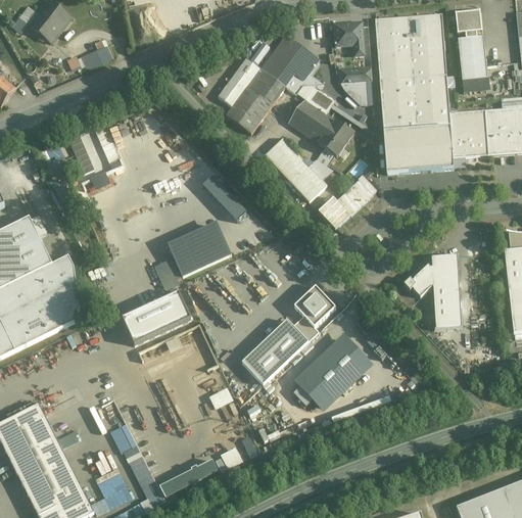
[(45,0),(28,22),(51,41),(70,15),(51,0),(45,0)]
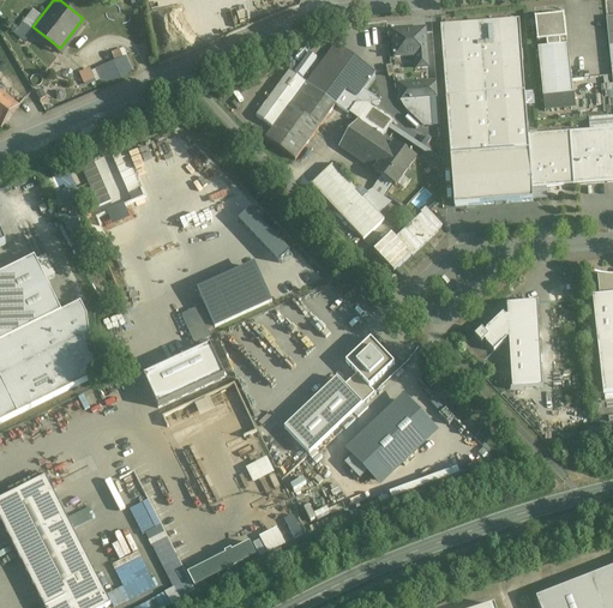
[(563,11),(534,14),(536,38),(539,37),(559,36),(565,35),(563,11)]
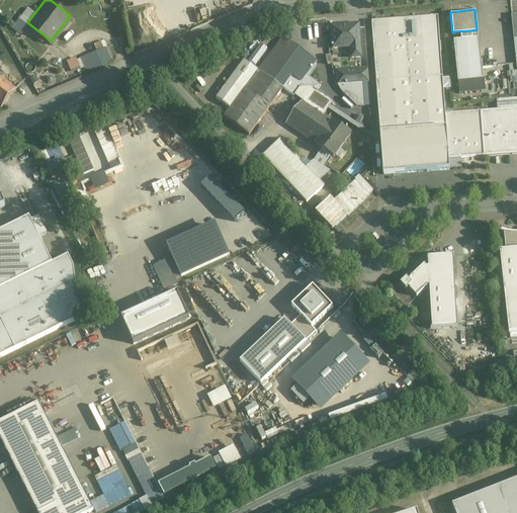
[(483,152),(480,108),(444,110),(436,13),(370,17),(382,171),(448,166),(448,155),(483,152)]
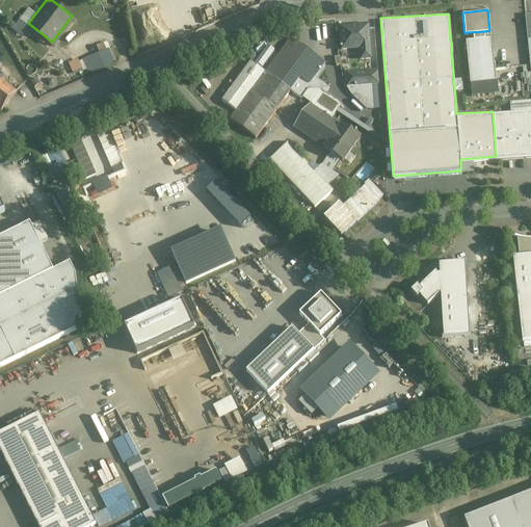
[(359,23),(340,24),(341,43),(340,44),(340,45),(341,45),(341,46),(360,44),(361,55),(369,54),(368,37),(360,37),(359,24),(359,23)]
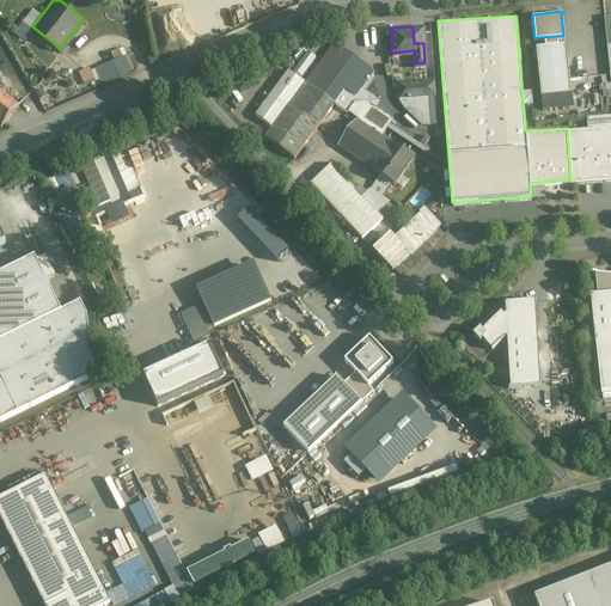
[(422,28),(413,28),(414,43),(423,43),(422,28)]
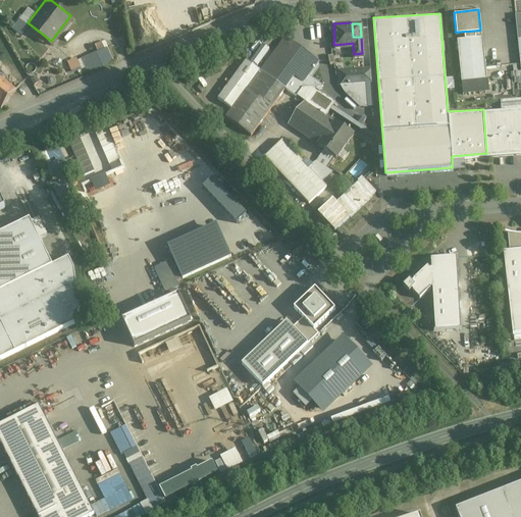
[(475,31),(458,32),(459,38),(457,38),(461,80),(485,76),(481,36),(475,37),(475,31)]
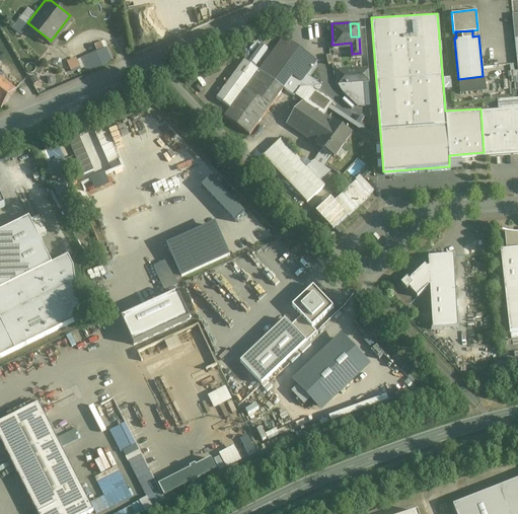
[(259,66),(283,84),(293,70),(307,51),(282,32),(259,66)]
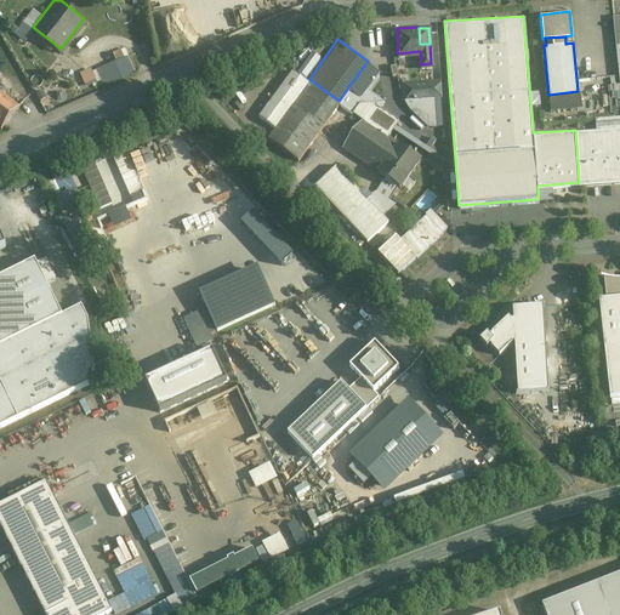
[(123,53),(112,58),(119,77),(131,70),(123,53)]
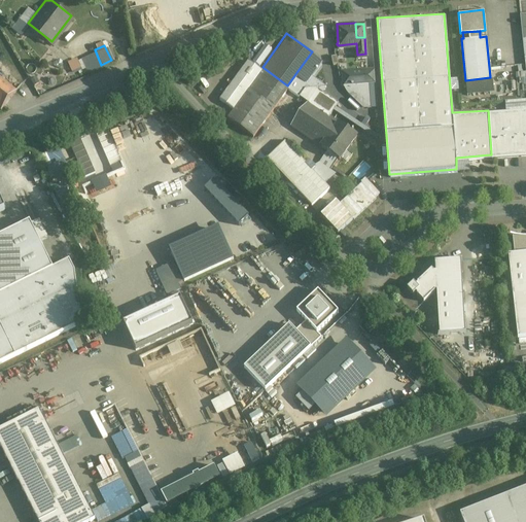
[(312,51),(297,71),(307,77),(320,58),(312,51)]
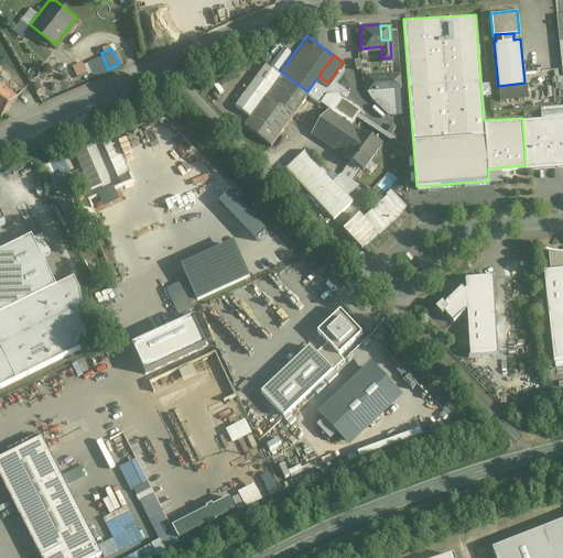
[(76,72),(86,68),(83,57),(73,61),(76,72)]
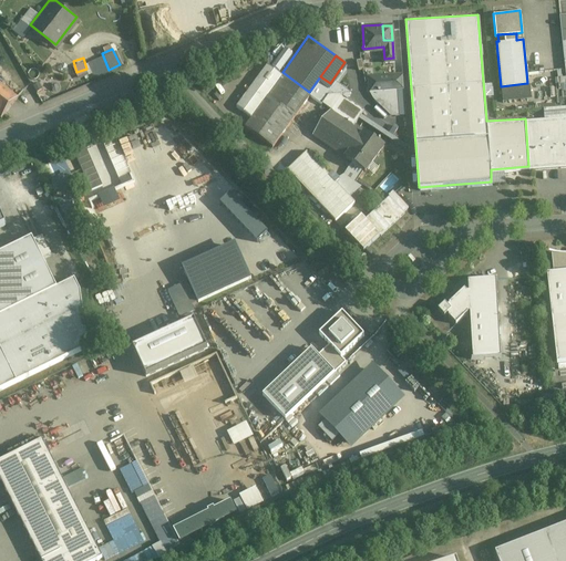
[(250,114),(281,72),(266,61),(235,103),(250,114)]
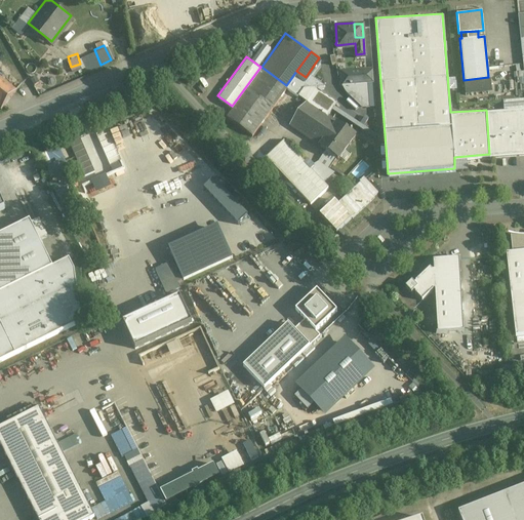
[(372,66),(339,68),(340,81),(372,79),(372,66)]
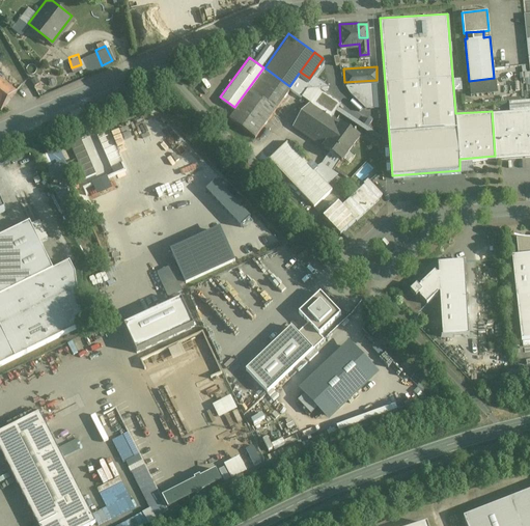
[(263,67),(234,107),(228,115),(254,135),(289,86),(265,67),(263,67)]
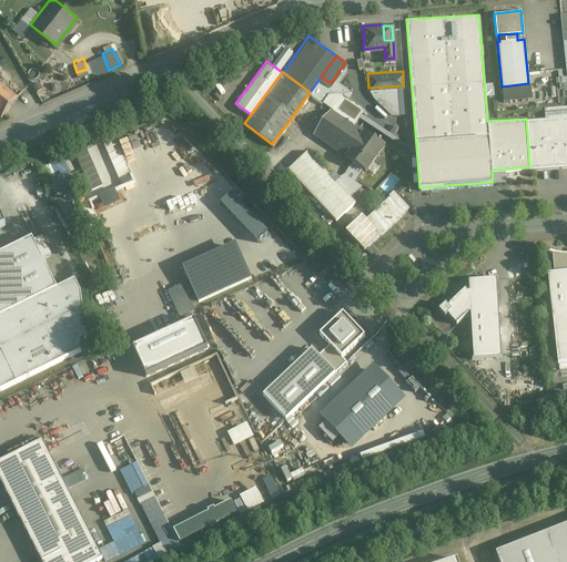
[(16,94),(0,81),(0,114),(16,94)]
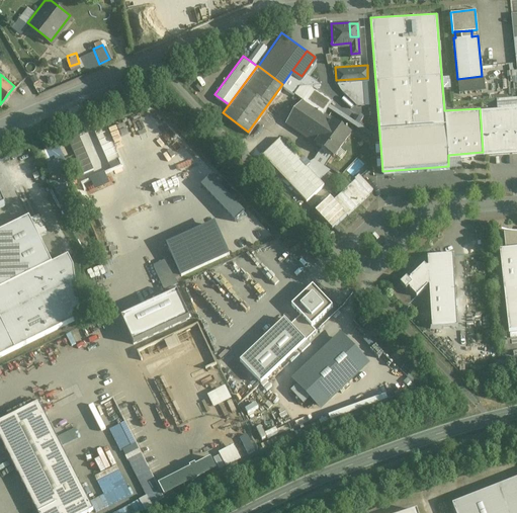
[(483,88),(482,76),(457,79),(458,90),(483,88)]
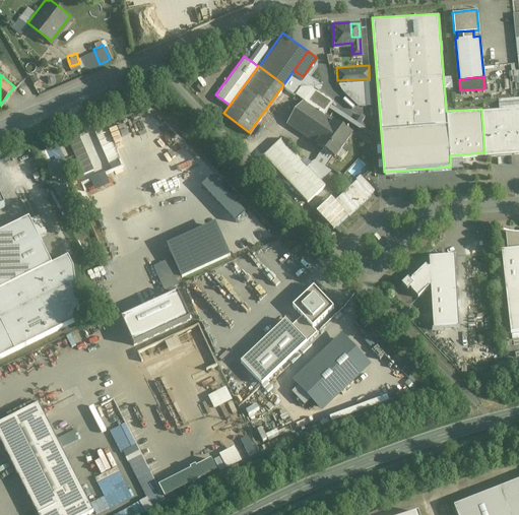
[(369,78),(337,80),(342,89),(351,89),(357,91),(358,104),(367,103),(366,91),(370,91),(369,78)]
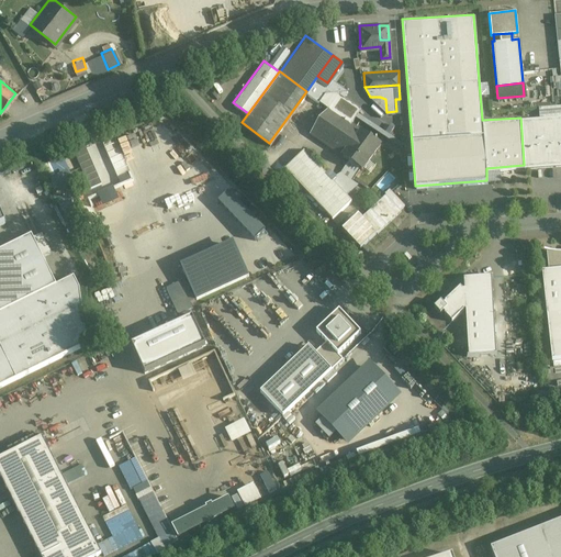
[(359,107),(337,91),(310,131),(361,166),(380,141),(350,120),(359,107)]
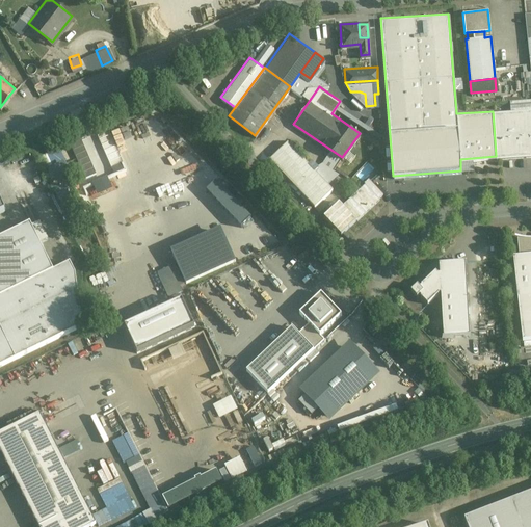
[(530,107),(493,111),(496,156),(530,153),(530,107)]
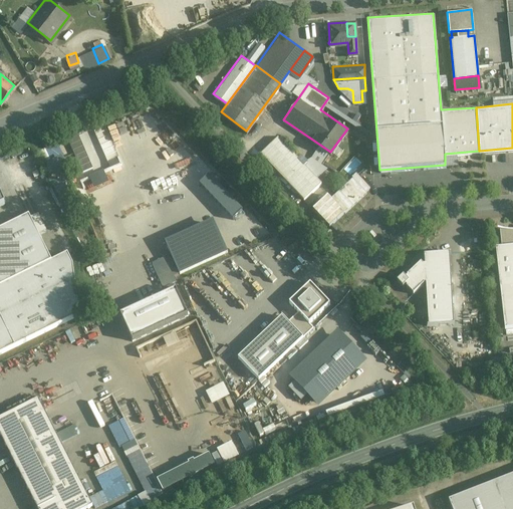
[(320,181),(277,135),(260,151),(303,197),(320,181)]
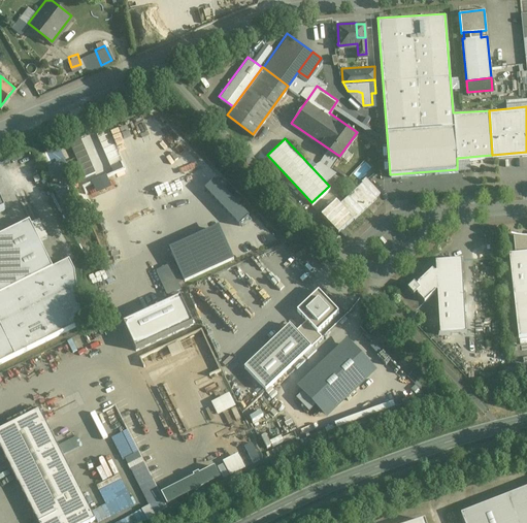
[(51,174),(66,169),(62,157),(64,156),(60,143),(42,150),(51,174)]
